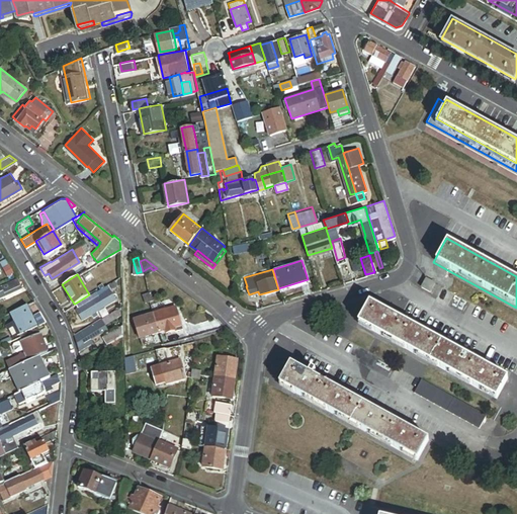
[(0,295),(4,293),(3,291),(19,284),(16,277),(0,285),(0,295)]
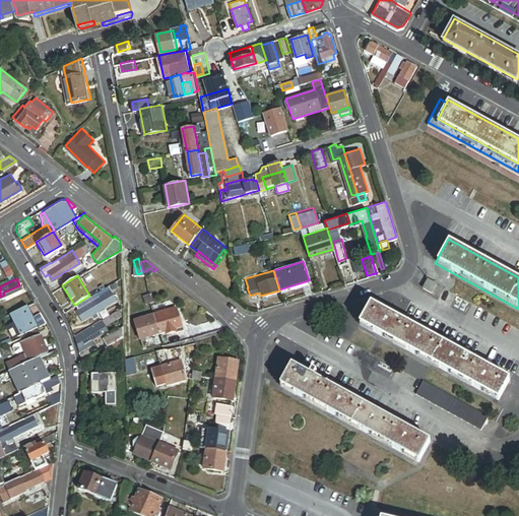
[(434,285),(426,280),(420,289),(429,294),(434,285)]
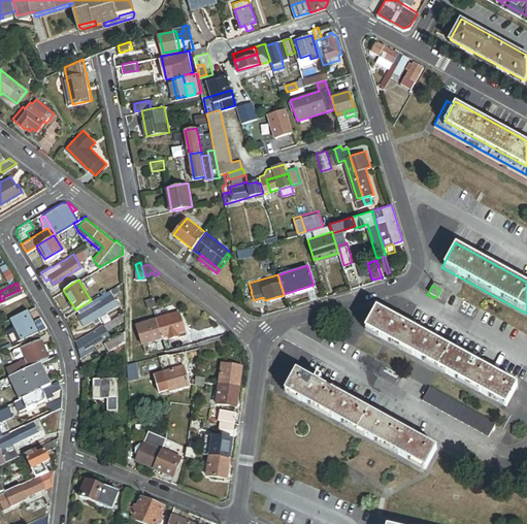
[(117,306),(106,291),(97,296),(100,301),(79,315),(76,317),(83,326),(92,321),(97,318),(117,306)]
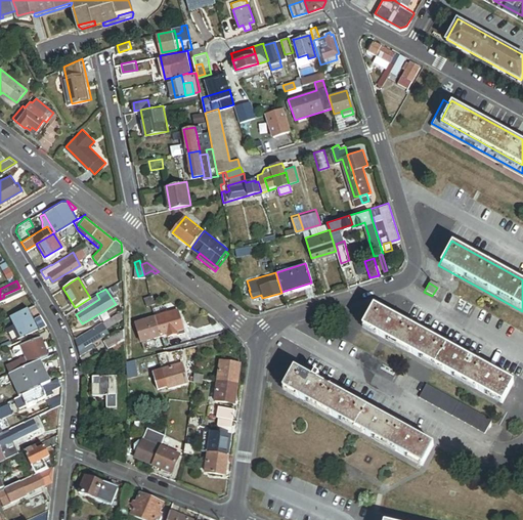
[(99,299),(96,294),(90,298),(76,307),(79,312),(99,299)]
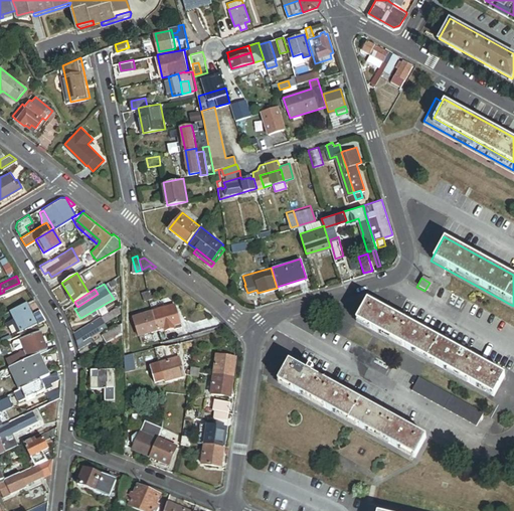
[(499,375),(362,300),(351,321),(488,395),(499,375)]
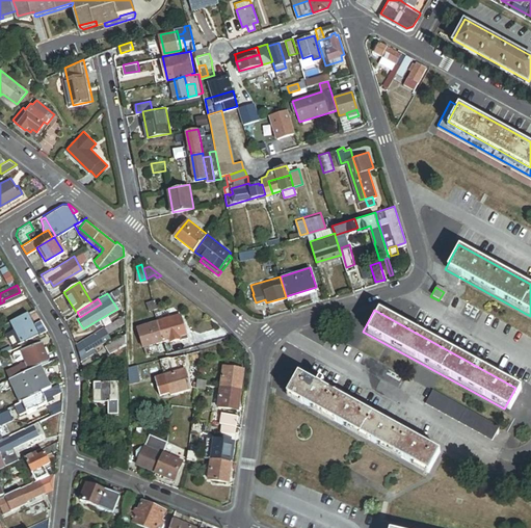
[(37,333),(27,312),(10,320),(15,328),(22,325),(27,338),(37,333)]
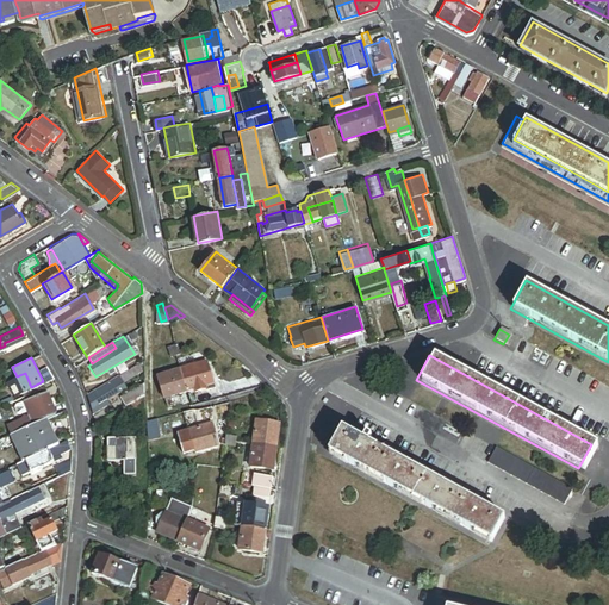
[(181,366),(187,387),(194,386),(211,381),(205,359),(181,366)]
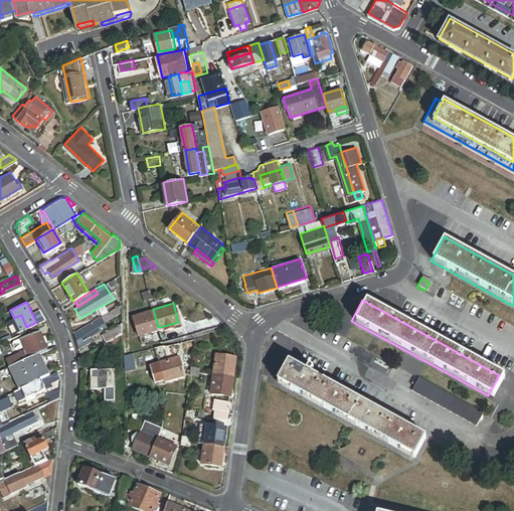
[(118,312),(115,307),(94,319),(97,325),(118,312)]
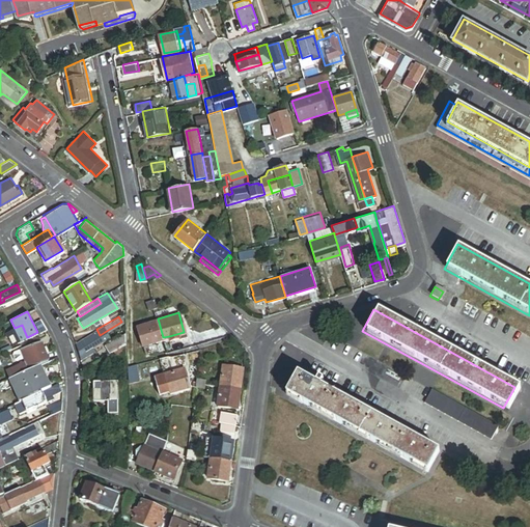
[(46,328),(39,317),(34,322),(40,332),(46,328)]
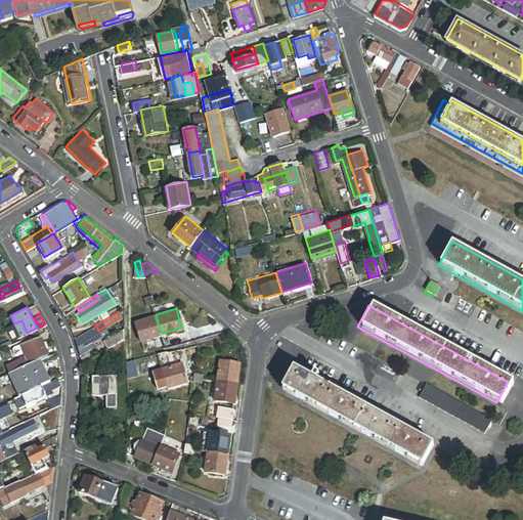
[(139,339),(161,333),(156,314),(134,320),(139,339)]
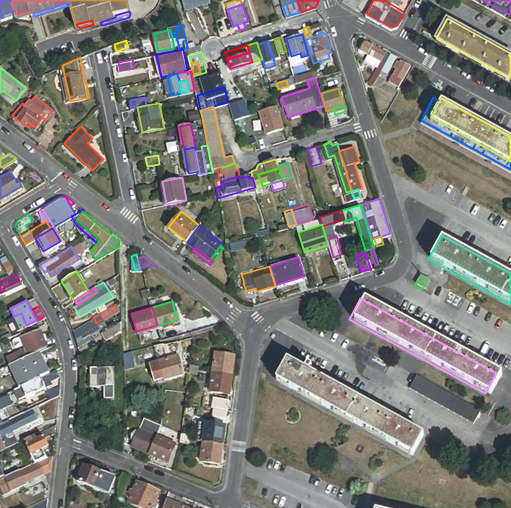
[(19,328),(26,325),(21,313),(14,316),(19,328)]
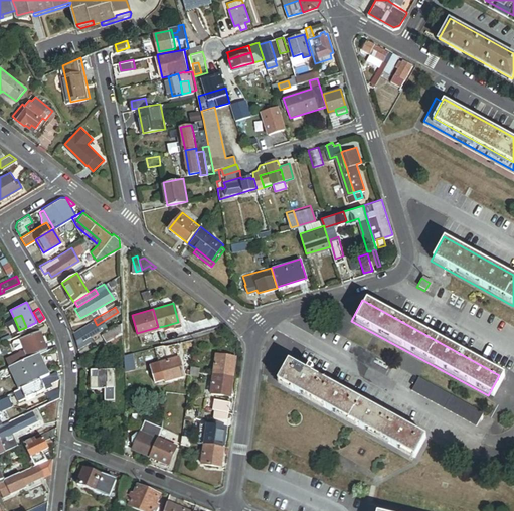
[(221,325),(219,317),(208,320),(211,328),(221,325)]
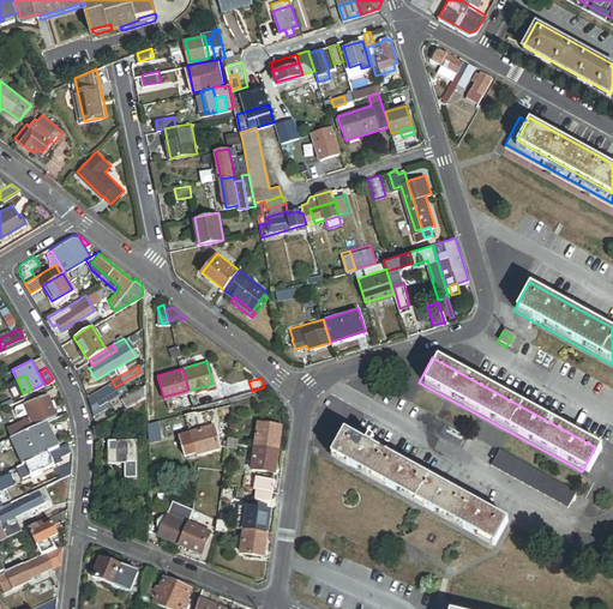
[(17,379),(10,383),(11,386),(14,385),(19,396),(23,393),(17,379)]
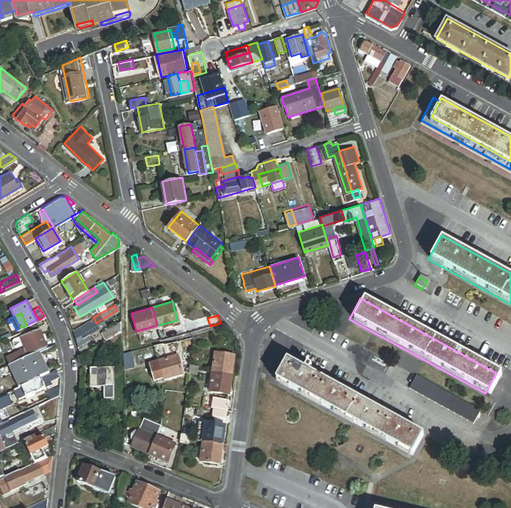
[(93,317),(75,328),(81,338),(99,327),(96,323),(93,317)]
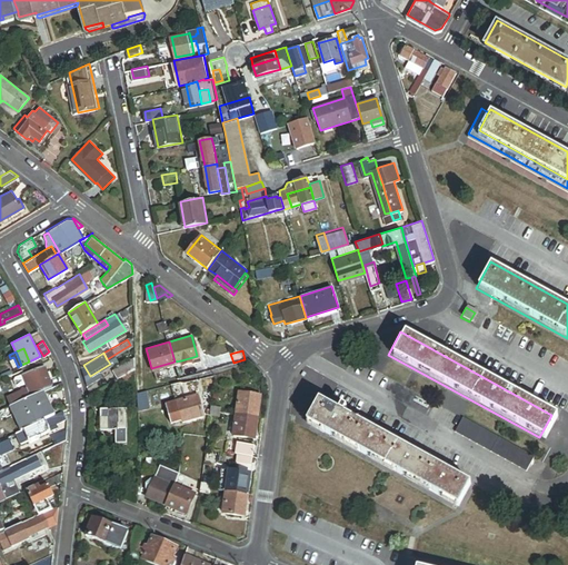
[(116,377),(117,377),(135,367),(133,356),(111,369),(116,377)]
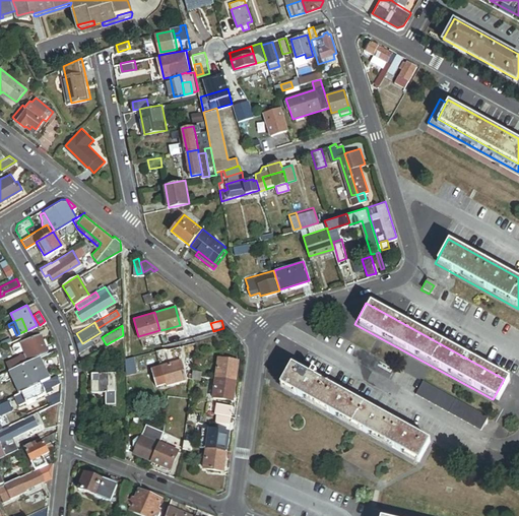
[(38,355),(47,351),(40,332),(23,339),(26,348),(29,355),(30,359),(38,355)]
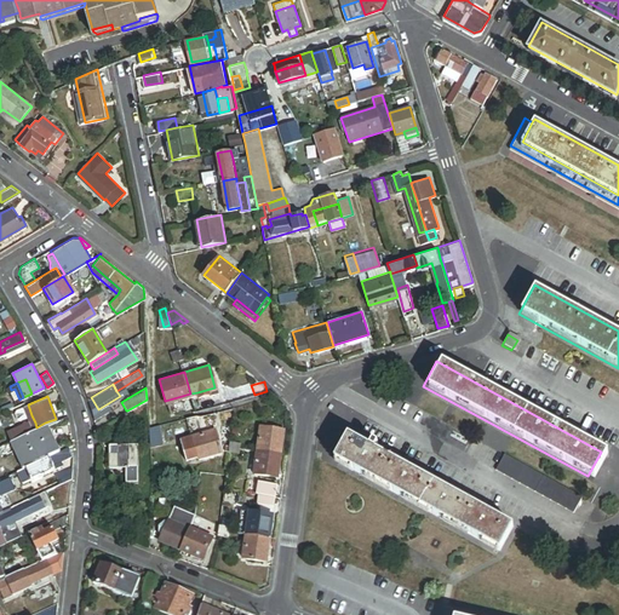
[(91,397),(87,400),(95,412),(98,409),(91,397)]
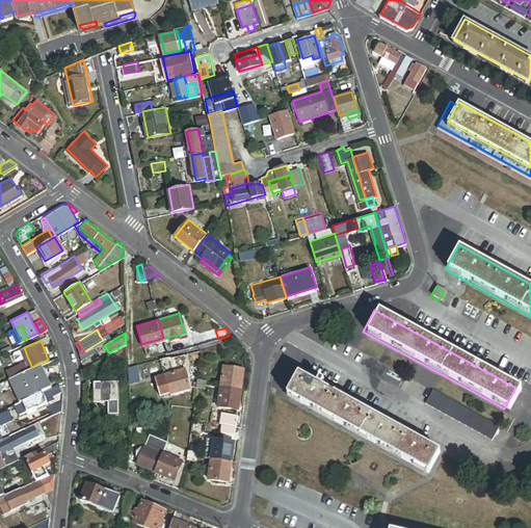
[(114,361),(126,354),(126,343),(109,352),(114,361)]
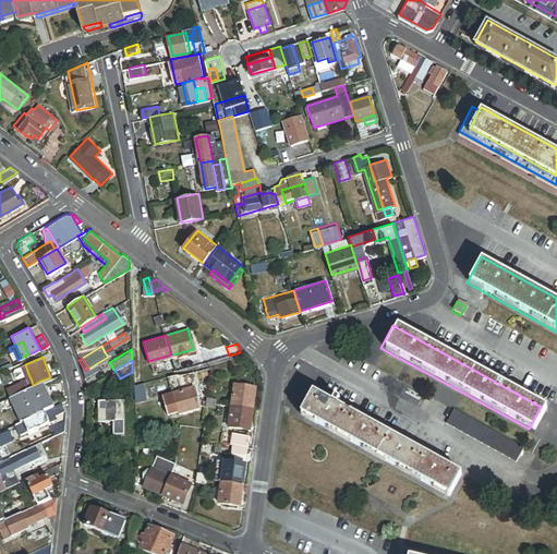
[(19,366),(16,370),(19,375),(22,376),(28,374),(25,364),(19,366)]
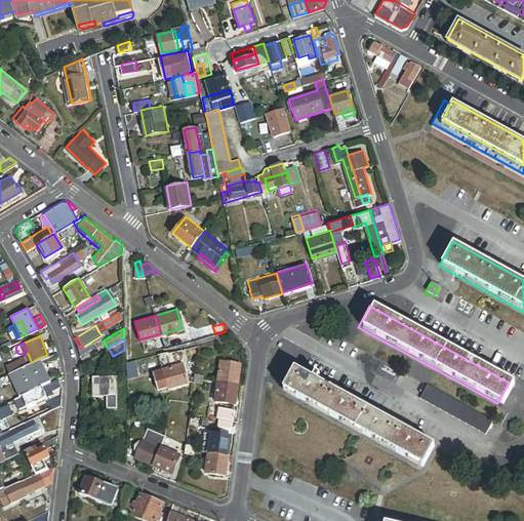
[(8,372),(31,362),(30,358),(6,366),(8,372)]
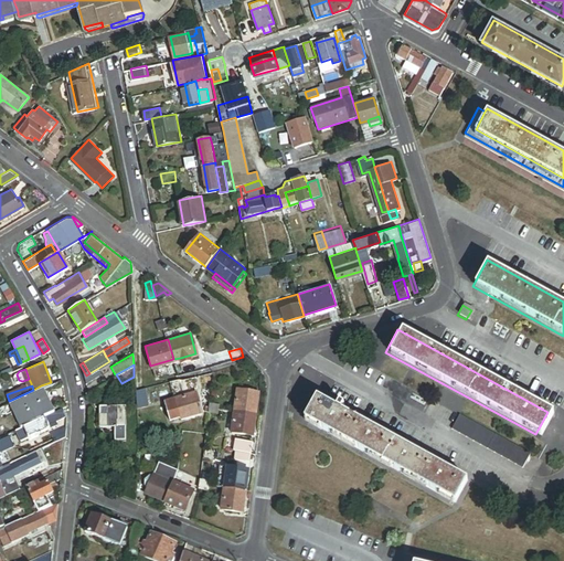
[(52,409),(41,385),(33,390),(9,401),(20,424),(22,423),(43,413),(50,410),(52,409)]
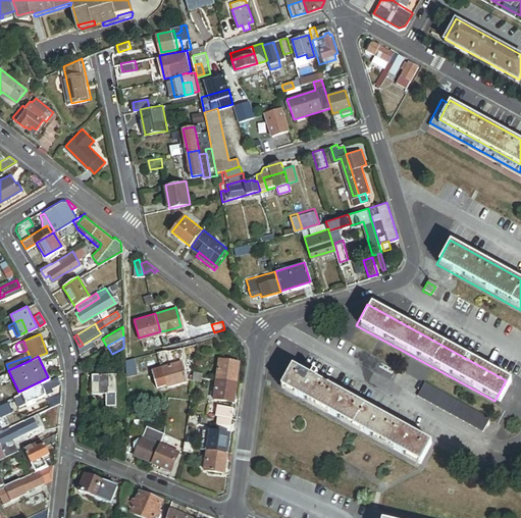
[(136,371),(134,356),(123,359),(123,375),(136,371)]
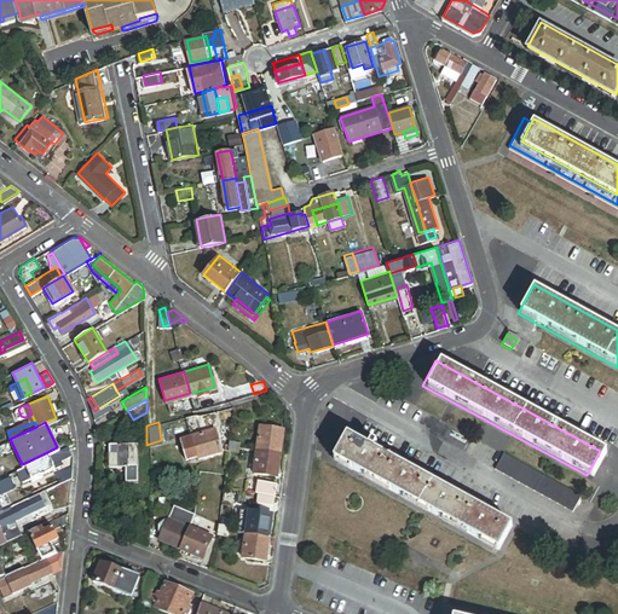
[(255,447),(278,451),(282,427),(259,424),(255,447)]
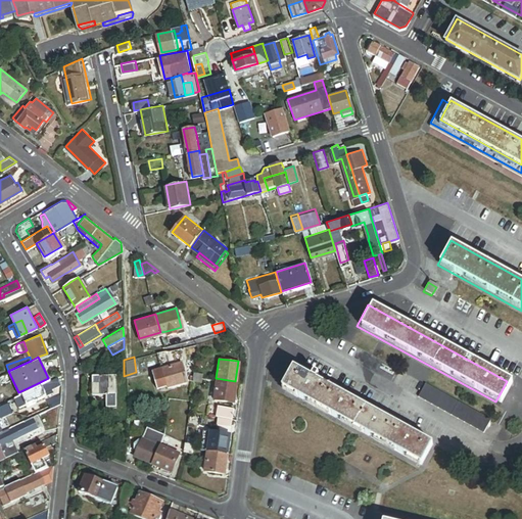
[(186,381),(180,361),(161,366),(167,384),(167,387),(186,381)]
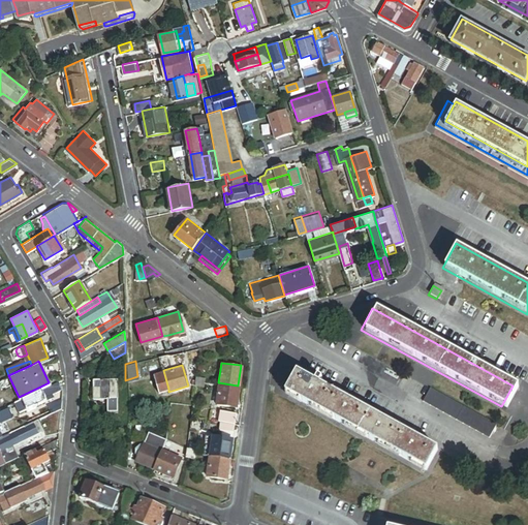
[(168,389),(163,370),(153,373),(158,392),(168,389)]
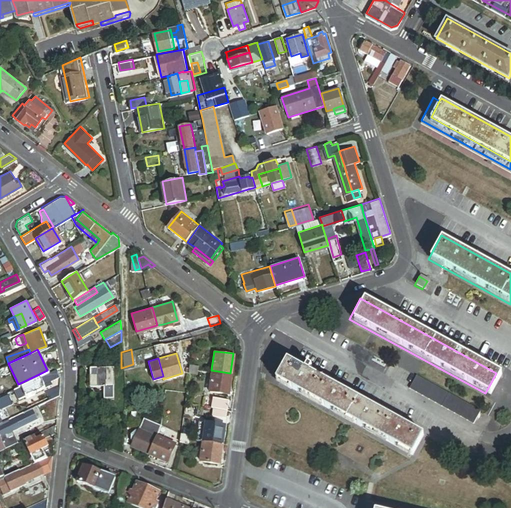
[(417,433),(281,358),(270,379),(406,454),(417,433)]
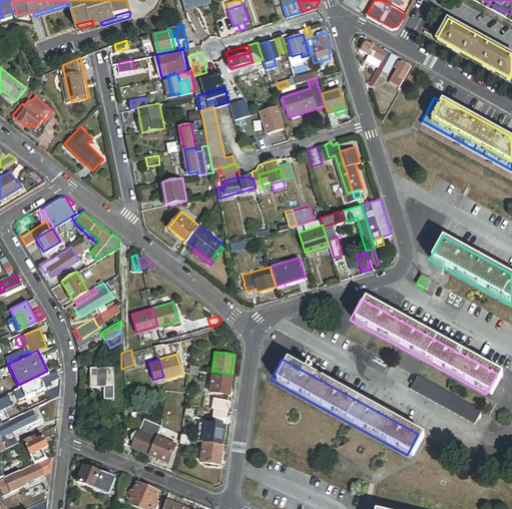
[(56,367),(47,371),(45,372),(49,379),(59,374),(56,367)]
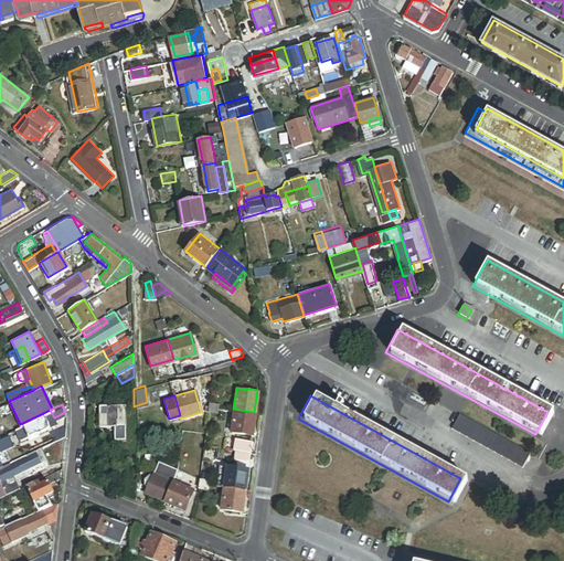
[(125,424),(125,404),(99,404),(99,424),(114,424),(125,424)]
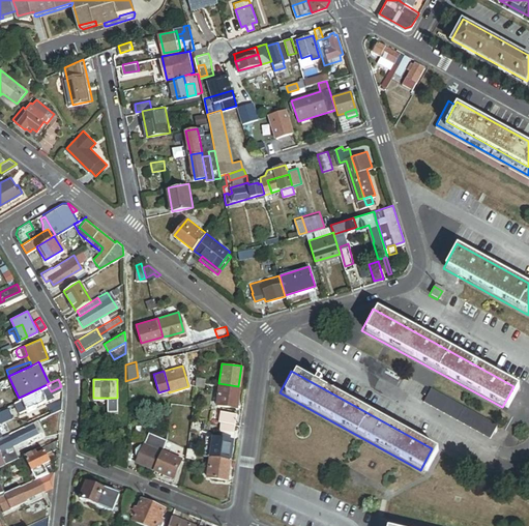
[(235,406),(238,386),(218,383),(216,403),(235,406)]
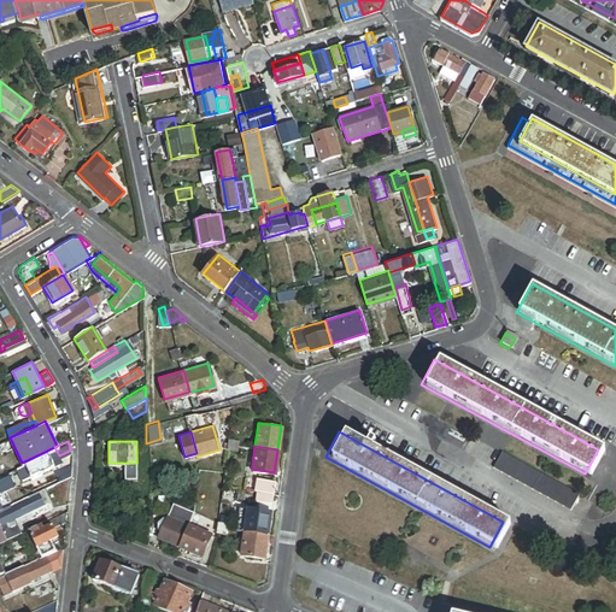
[(51,459),(59,455),(54,447),(47,451),(51,459)]
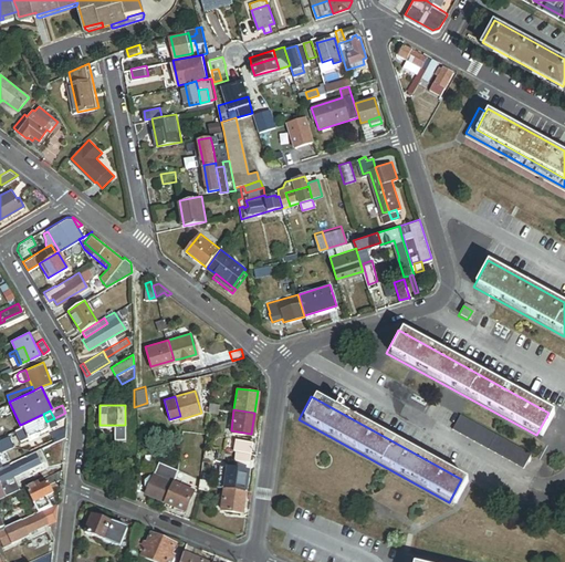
[(526,454),(454,413),(446,428),(519,468),(526,454)]
